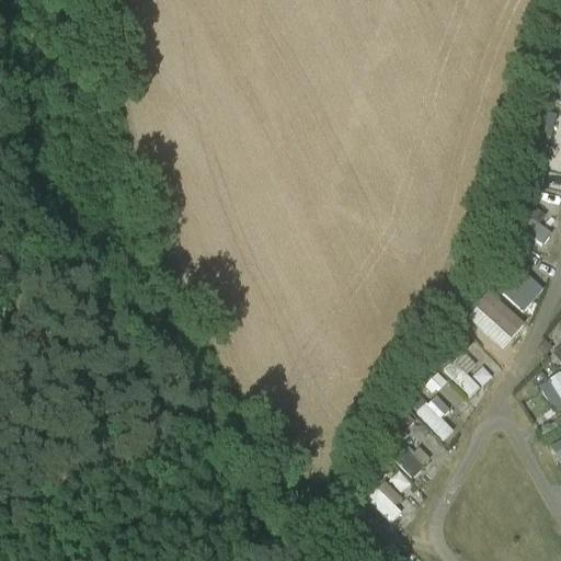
[(560,84),(551,78),(540,93),(560,109),(560,84)]
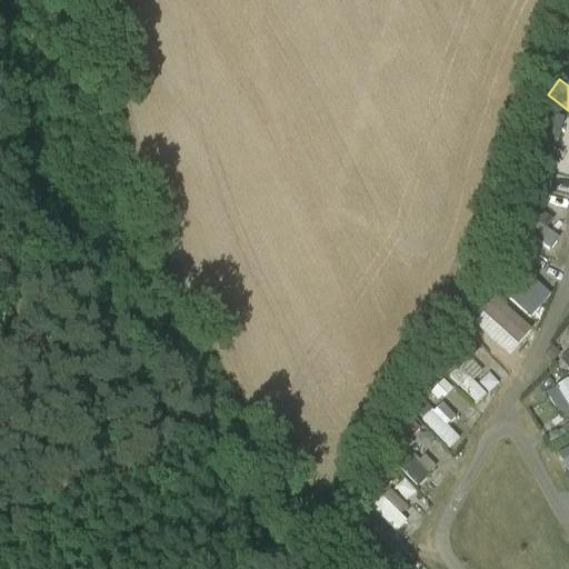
[(530,205),(515,226),(548,251),(557,240),(542,230),(550,220),(530,205)]
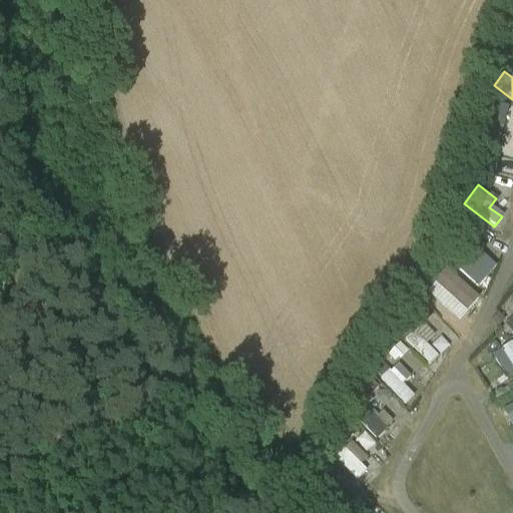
[(450,266),(477,288),(495,265),(468,243),(450,266)]
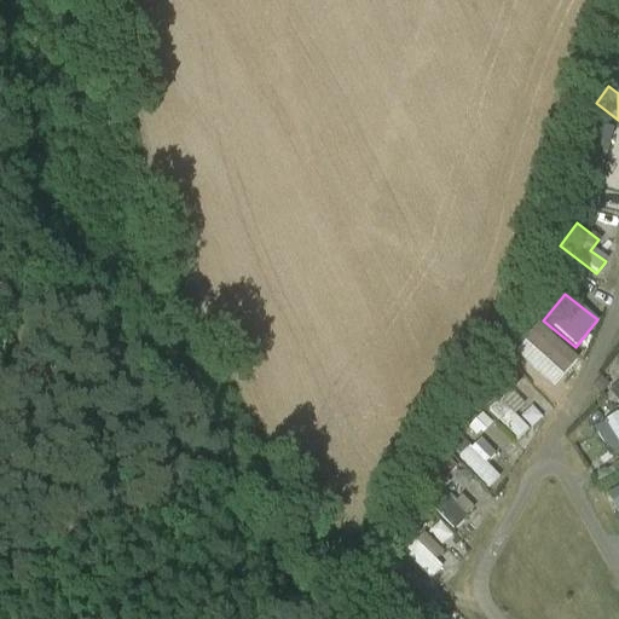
[(509,362),(551,406),(563,394),(521,351),(509,362)]
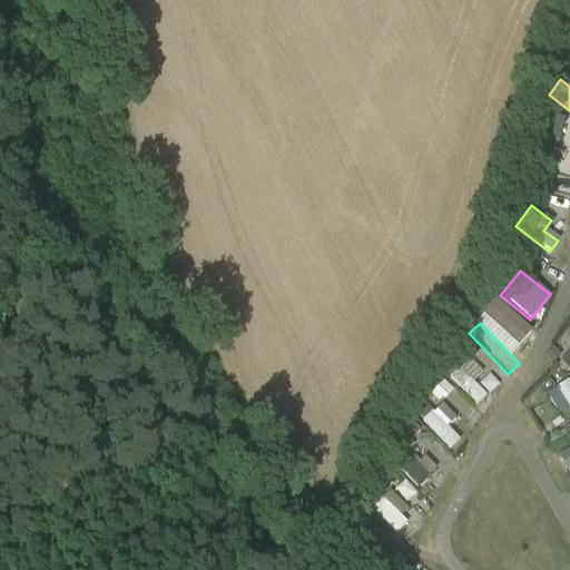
[(487,395),(473,383),(483,373),(469,360),(450,379),(477,405),(487,395)]
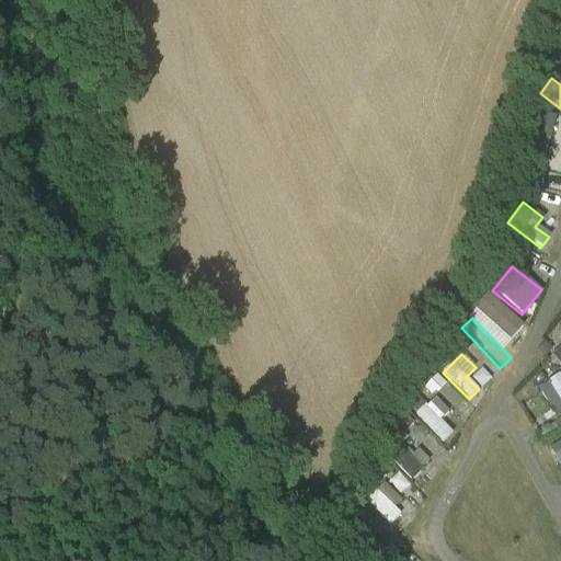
[(435,396),(446,384),(436,374),(425,387),(435,396)]
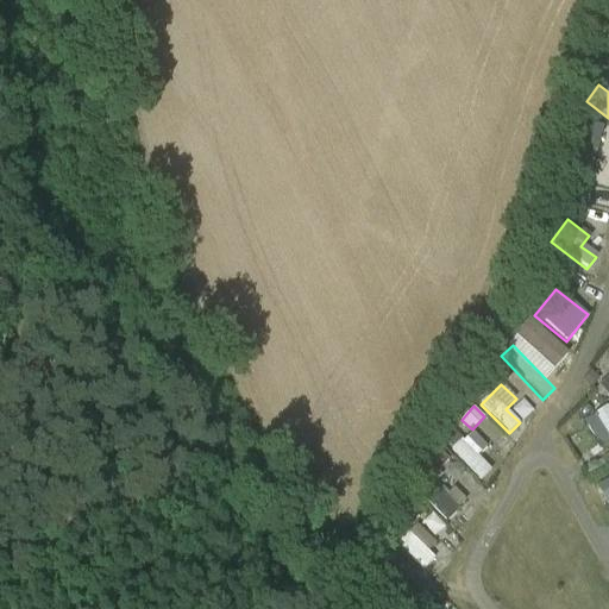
[(608,444),(608,408),(607,406),(583,421),(601,450),(608,444)]
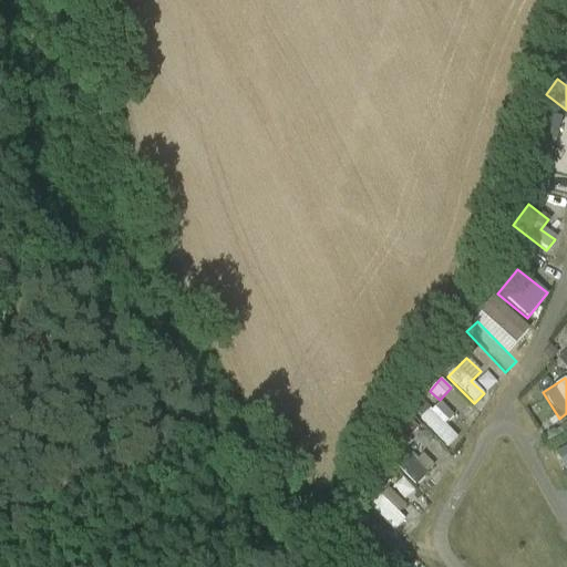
[(420,420),(446,449),(457,437),(445,424),(454,416),(440,401),(420,420)]
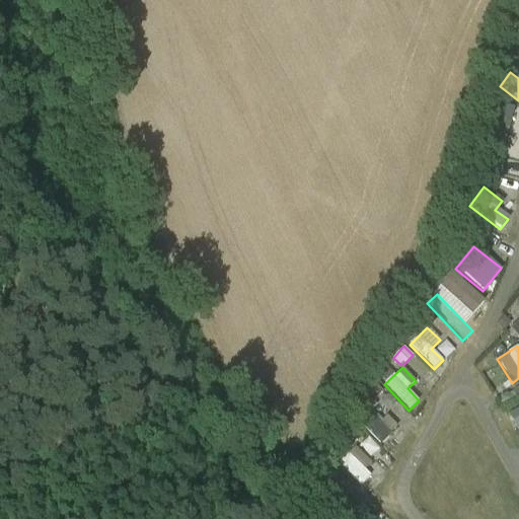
[(518,405),(506,414),(515,430),(518,428),(518,405)]
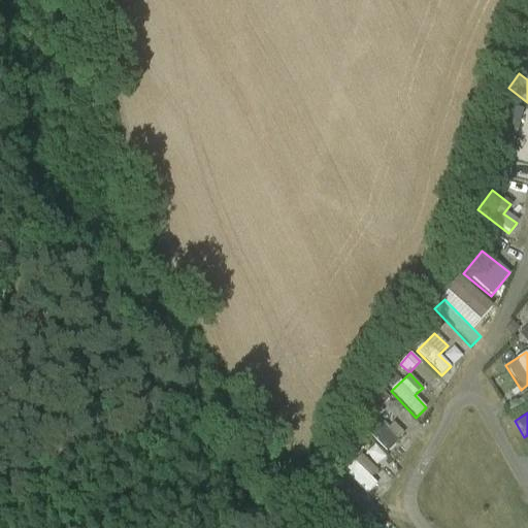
[(387,452),(404,432),(392,422),(386,429),(372,418),(362,429),(387,452)]
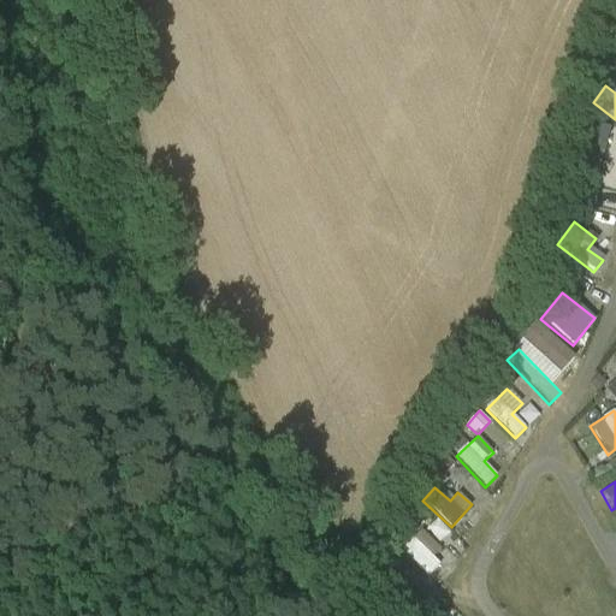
[(425,529),(438,544),(449,534),(436,520),(425,529)]
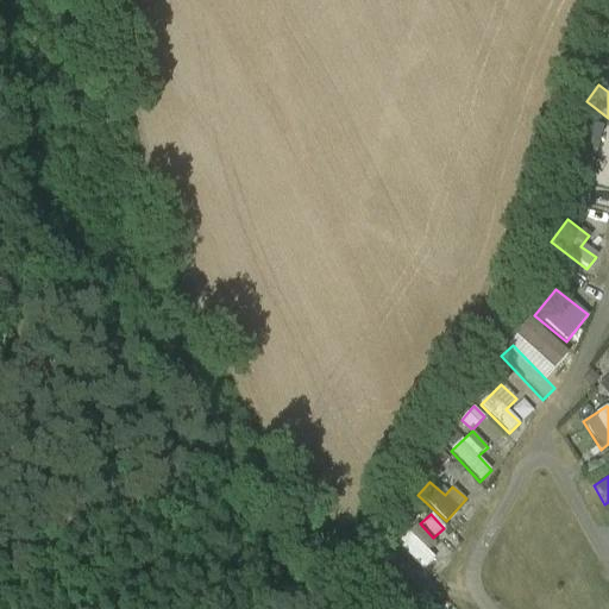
[(440,554),(415,529),(397,546),(421,571),(440,554)]
